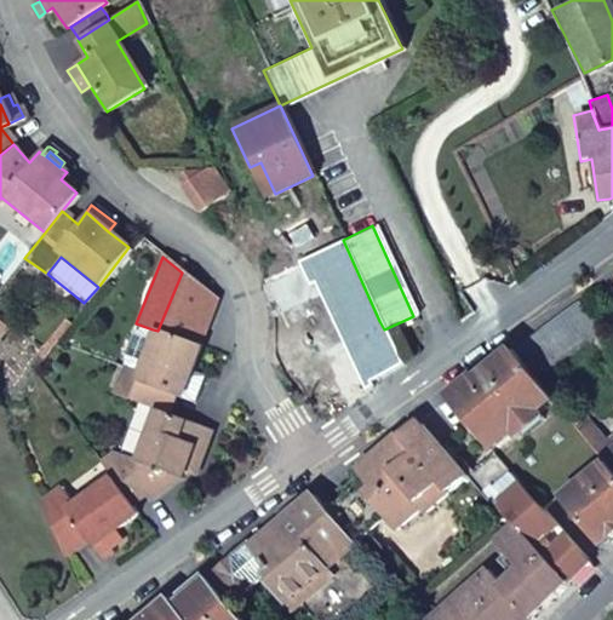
[(153,408),(164,413),(171,394),(179,397),(189,371),(199,345),(196,344),(213,299),(182,273),(158,331),(153,329),(137,373),(121,368),(112,394),(136,402),(153,408)]
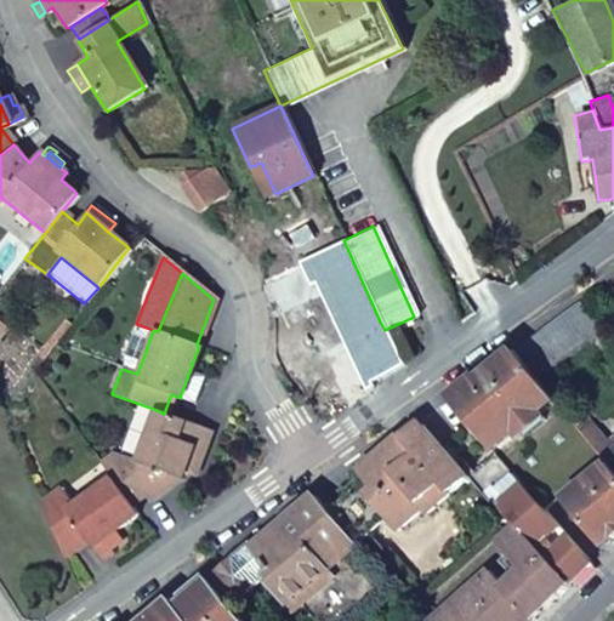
[(573,349),(601,330),(576,302),(550,322),(573,349)]
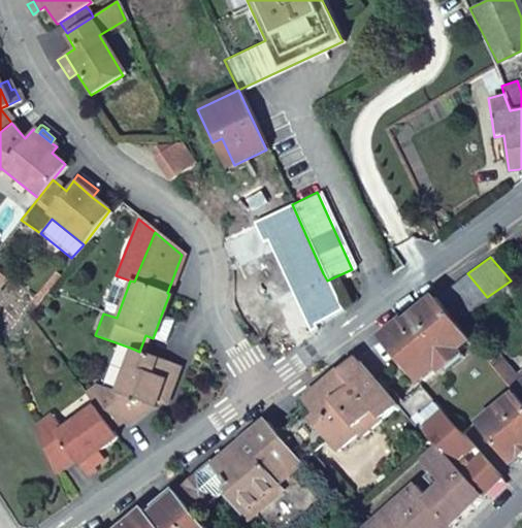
[(327,281),(323,273),(297,287),(314,324),(340,309),(327,281)]
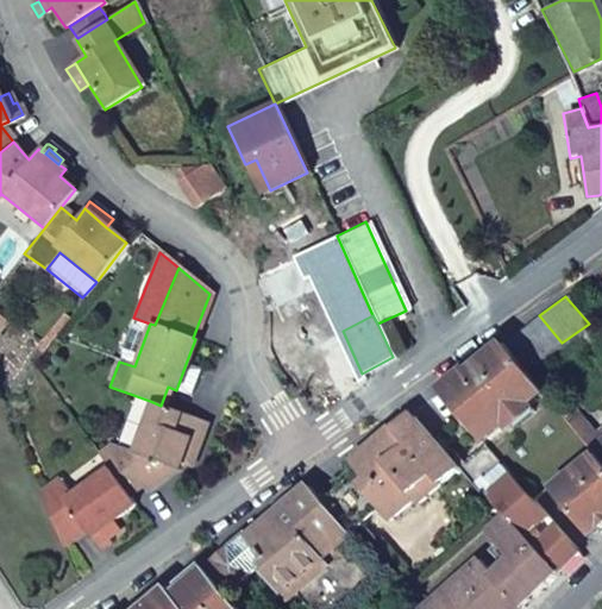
[(550,352),(562,343),(539,315),(526,325),(550,352)]
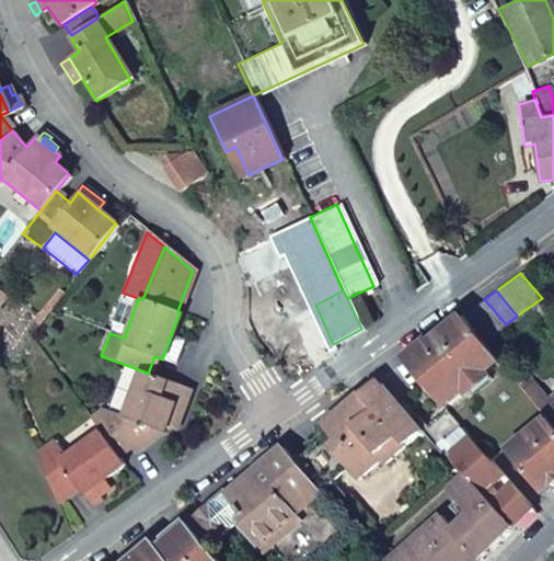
[(484,299),(473,307),(494,333),(506,324),(484,299)]
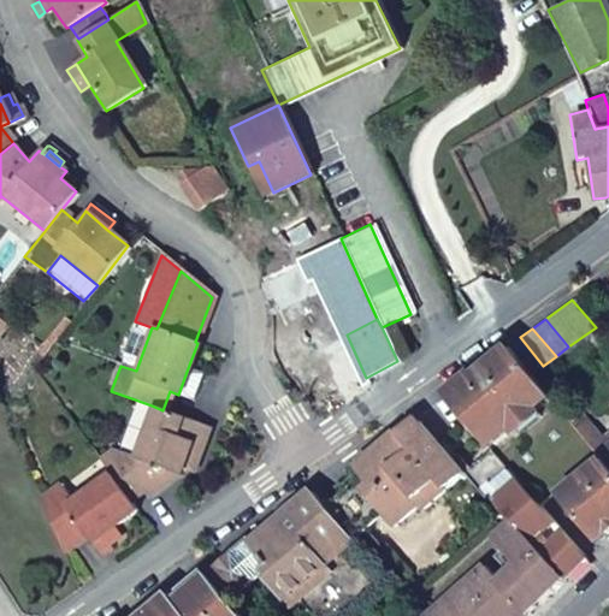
[(520,337),(506,347),(530,375),(543,366),(520,337)]
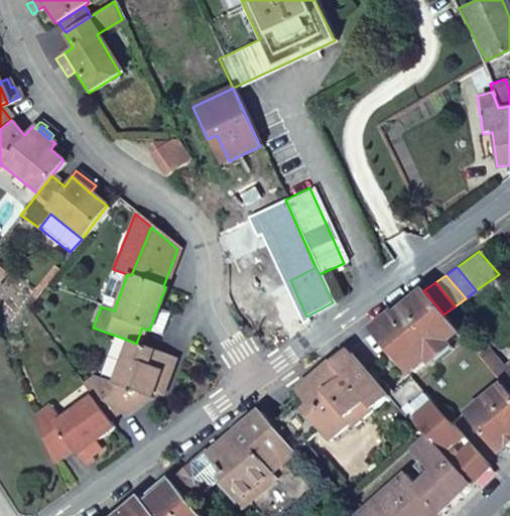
[(443,314),(423,290),(400,310),(402,314),(394,319),(390,314),(368,330),(409,376),(450,422),(462,413),(494,449),(506,447),(509,444),(509,392),(469,344),(443,314)]
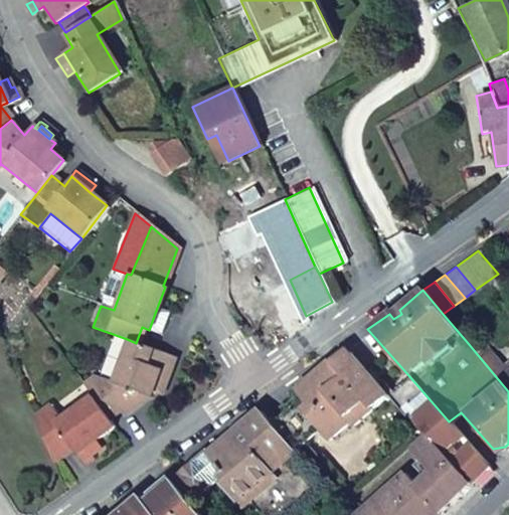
[(127,339),(113,334),(97,375),(111,380),(127,339)]
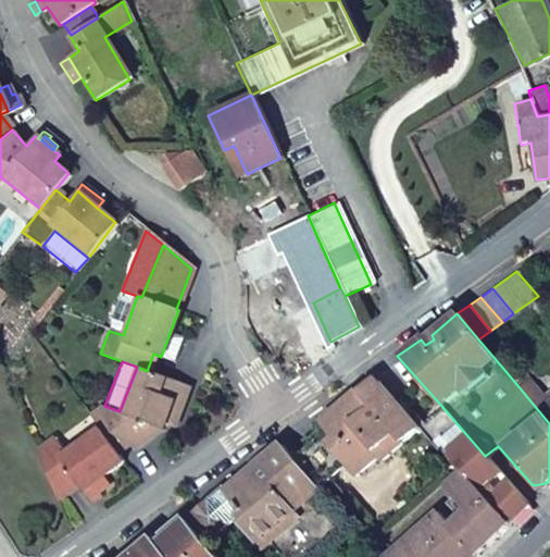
[(549,423),(549,396),(545,400),(513,364),(505,371),(549,423)]
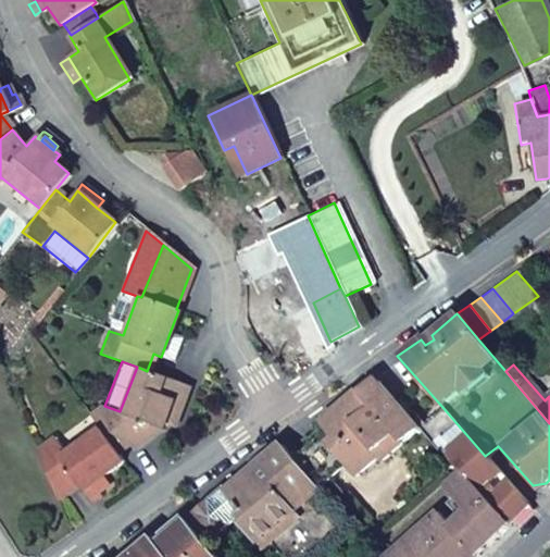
[(87,416),(97,429),(114,454),(127,444),(130,448),(158,430),(161,431),(164,422),(172,400),(179,404),(187,385),(147,371),(137,367),(120,411),(104,406),(101,405),(87,416)]
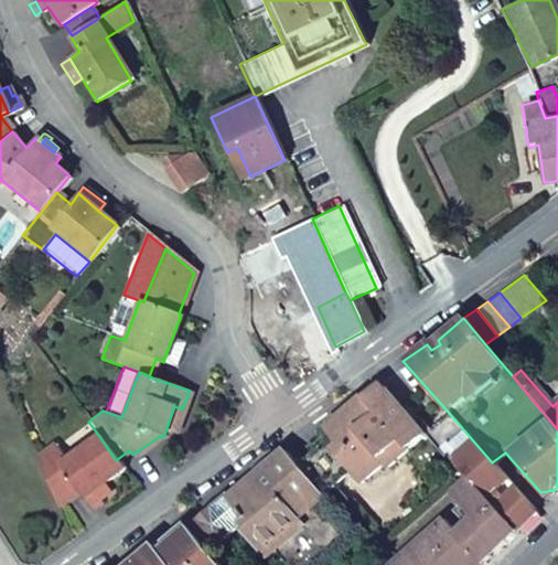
[(422,435),(378,383),(362,397),(358,395),(337,413),(343,419),(296,465),(322,494),(326,491),(347,472),(358,484),(379,466),(384,468),(422,435)]
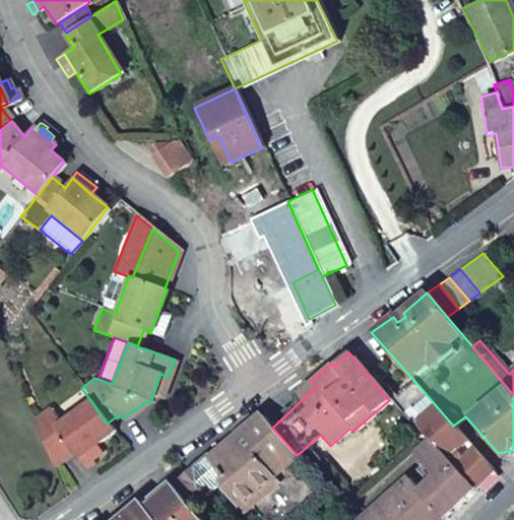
[(161,374),(153,394),(161,397),(168,377),(161,374)]
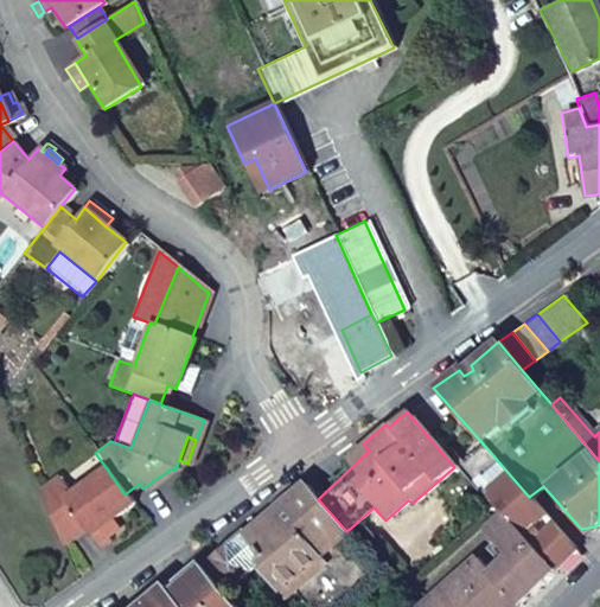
[(575,549),(529,497),(482,442),(454,467),(470,485),(476,491),(479,487),(497,509),(503,513),(553,570),(575,549)]
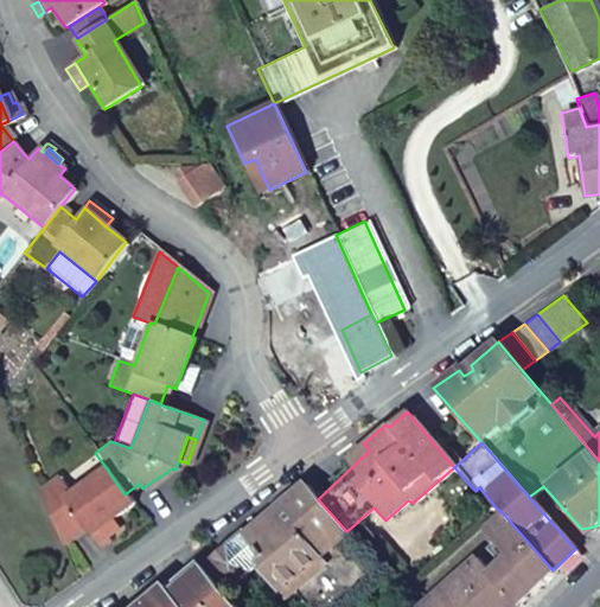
[(55,475),(37,490),(59,543),(82,526),(88,536),(110,518),(131,503),(128,499),(125,494),(106,467),(69,494),(55,475)]
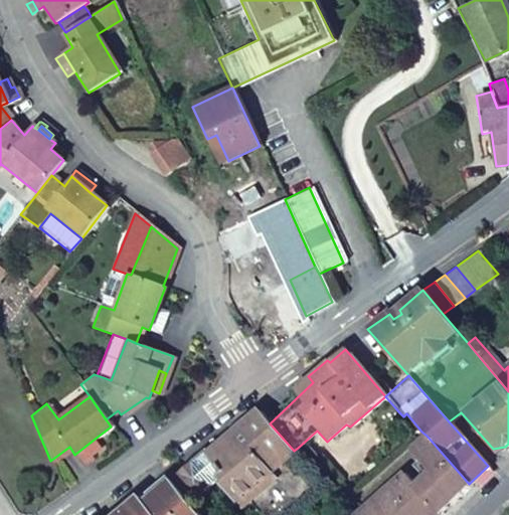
[(294,451),(270,423),(259,411),(223,443),(220,439),(204,453),(217,470),(215,480),(243,510),(251,503),(262,514),(297,514),(328,488),(294,451)]
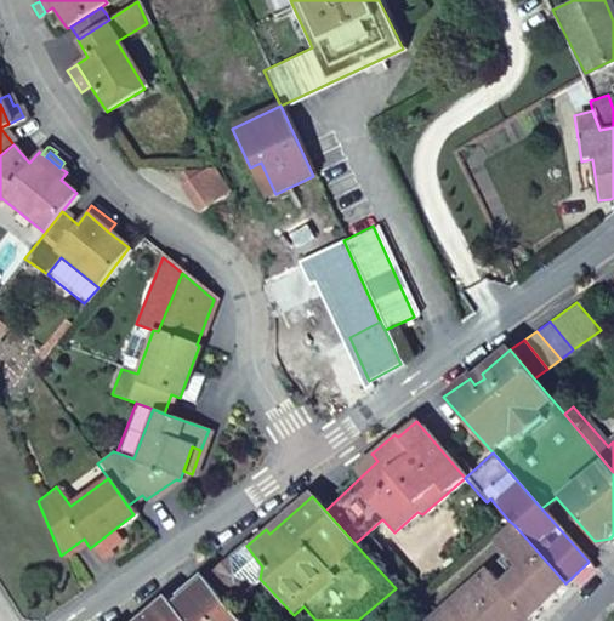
[(526,620),(566,584),(515,525),(496,541),(521,570),(500,590),(485,573),(459,598),(432,617),(425,620),(526,620)]
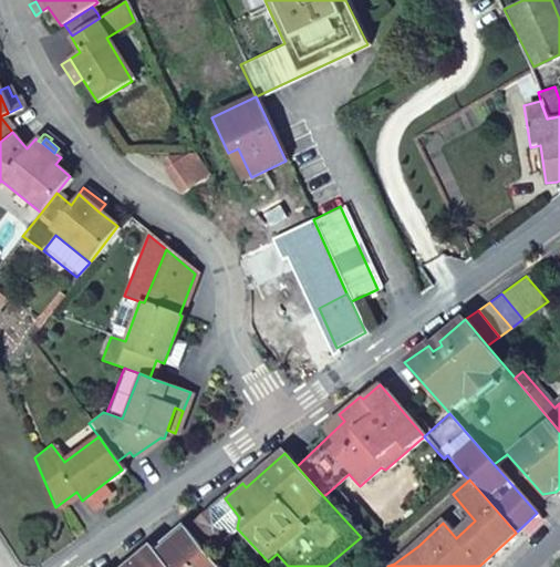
[(103,484),(82,501),(89,509),(110,494),(103,484)]
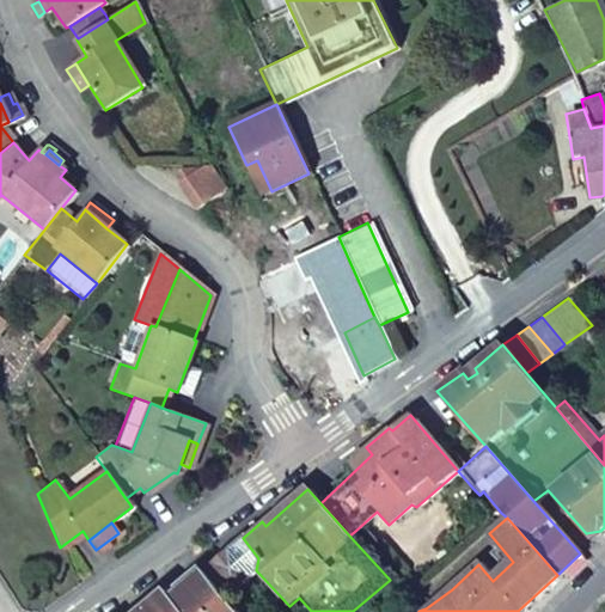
[(225,598),(256,570),(258,558),(243,538),(203,571),(225,598)]
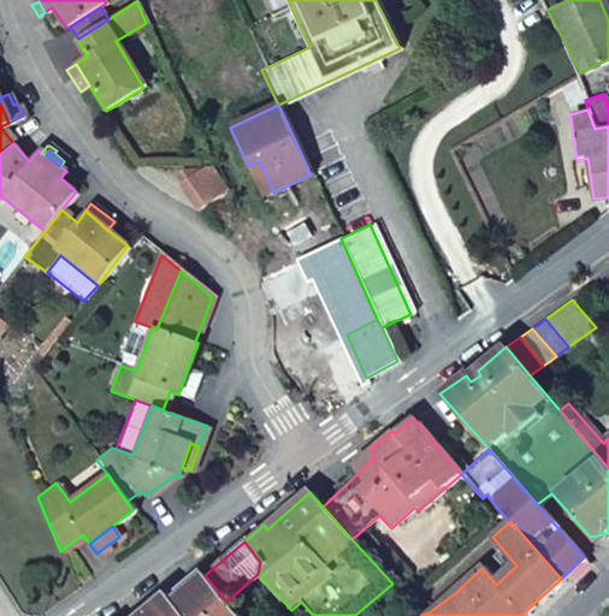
[(238,615),(226,602),(205,575),(158,615),(152,615),(147,610),(140,615),(238,615)]
